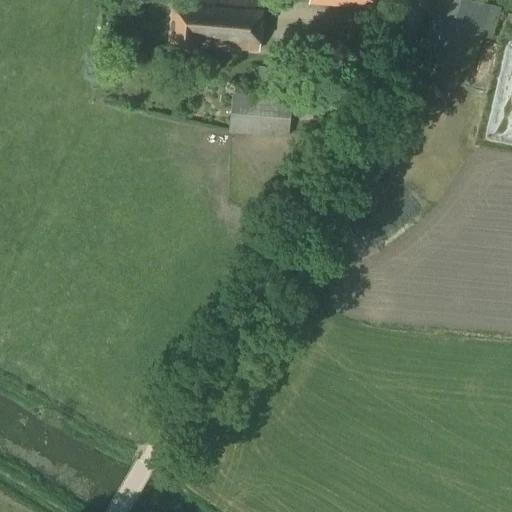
[(258,50),(262,0),(261,0),(170,0),(167,47),(195,49),(195,46),(258,50)]
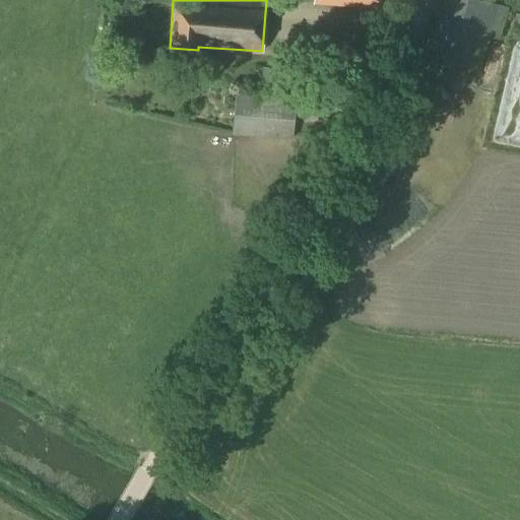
[(377,9),(377,0),(312,0),(312,5),(377,9)]
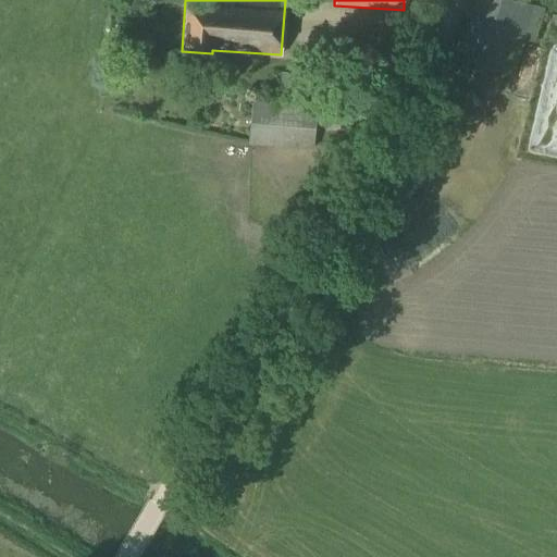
[(532,3),(522,38),(535,41),(545,8),(532,3)]
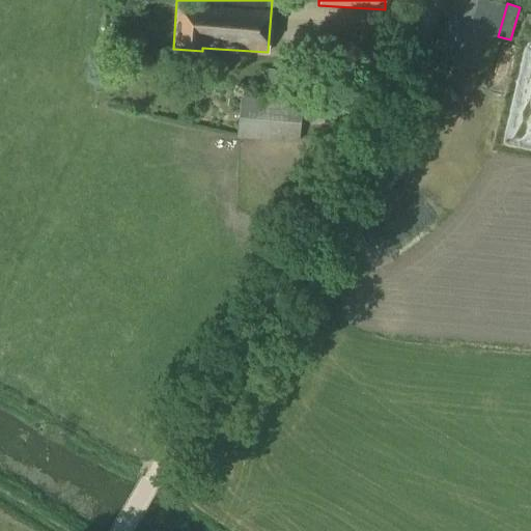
[(447,22),(437,55),(487,71),(498,36),(447,22)]
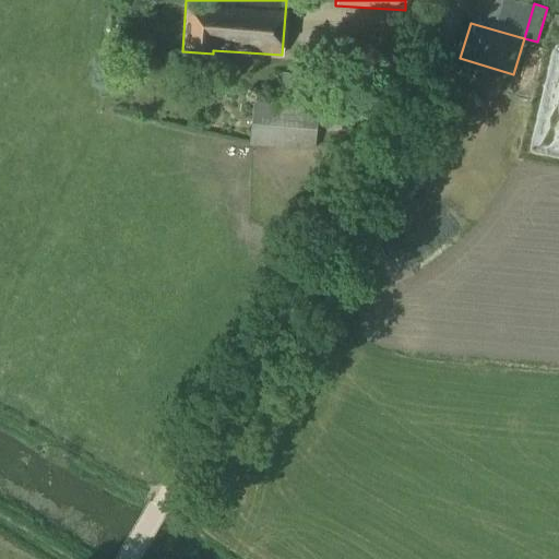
[(295,72),(281,71),(280,86),(294,86),(295,72)]
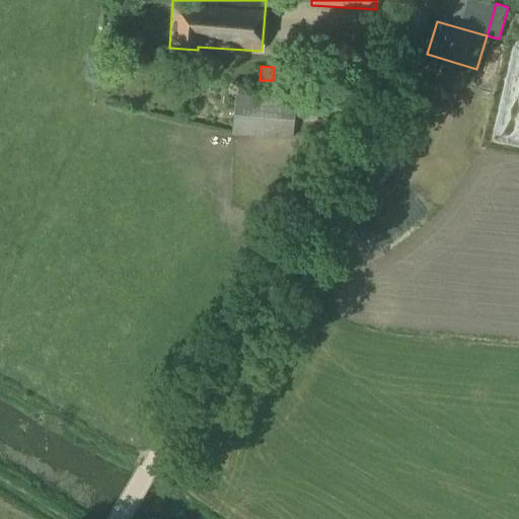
[(271,96),(272,81),(255,80),(254,95),(232,93),(230,134),(290,138),(293,97),(271,96)]
